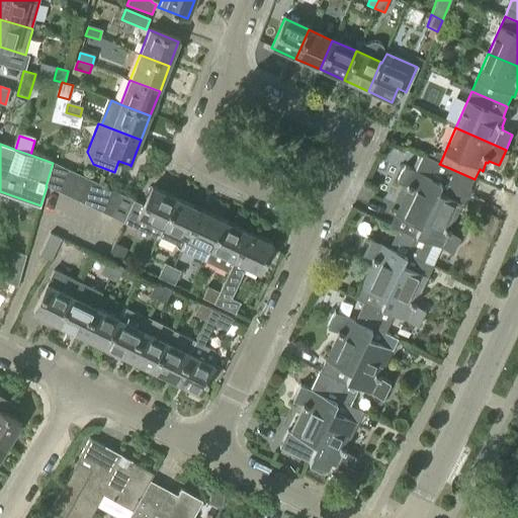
[(440,163),(423,155),(415,171),(406,167),(398,182),(407,186),(406,189),(408,189),(391,227),(398,230),(416,239),(449,168),(439,164),(440,163)]
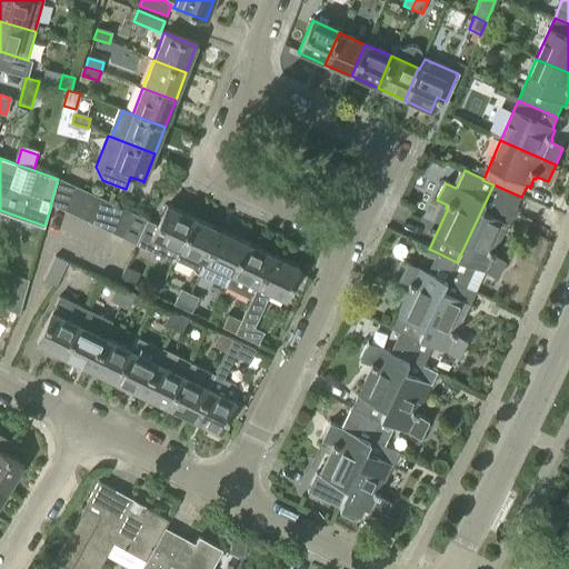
[(63,210),(76,188),(58,179),(50,205),(51,205),(63,210)]
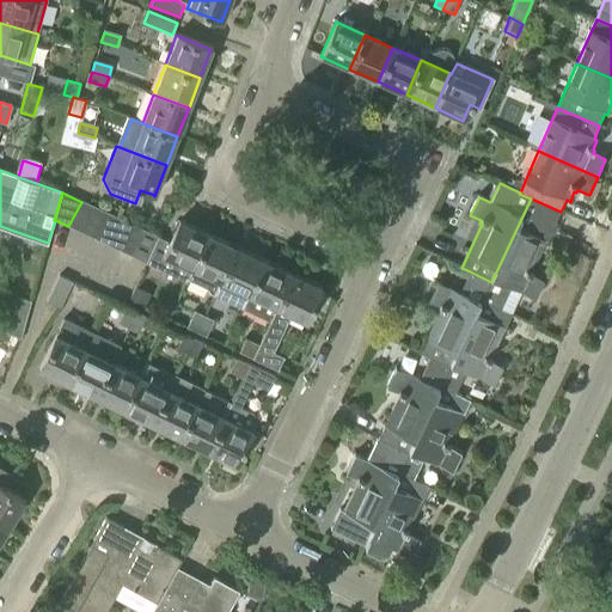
[(501,310),(512,289),(536,300),(544,281),(533,276),(534,274),(533,273),(561,212),(531,199),(491,282),(482,300),(501,310)]
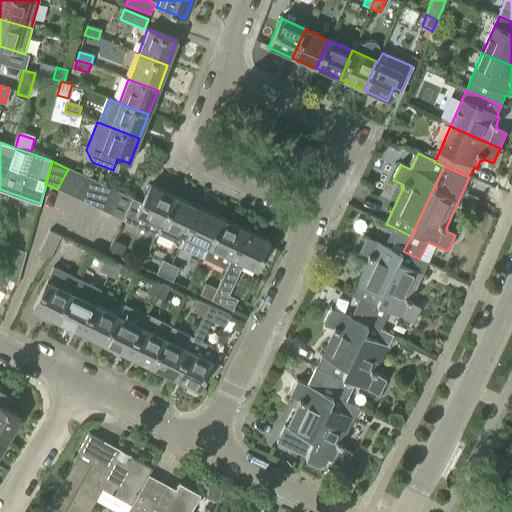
[(57,189),(68,194),(78,173),(68,169),(57,189)]
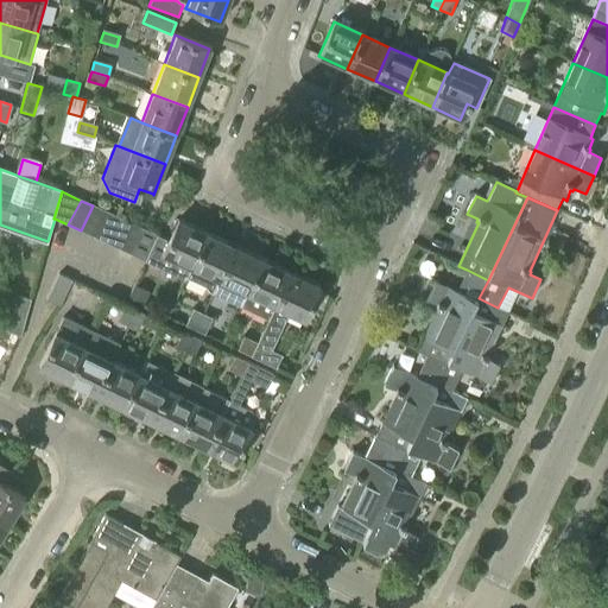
[(107,213),(93,206),(81,230),(94,238),(107,213)]
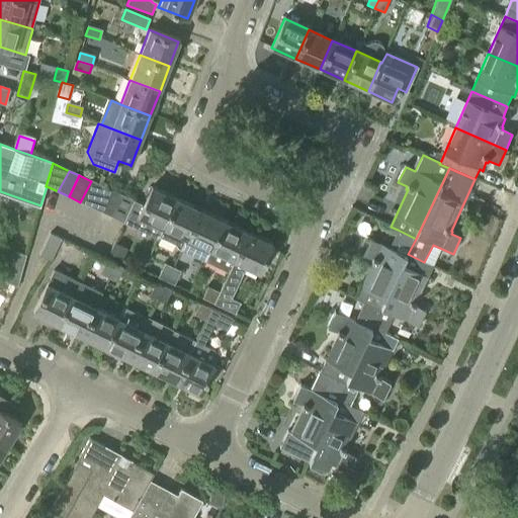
[(102,186),(91,181),(80,202),(91,207),(102,186)]
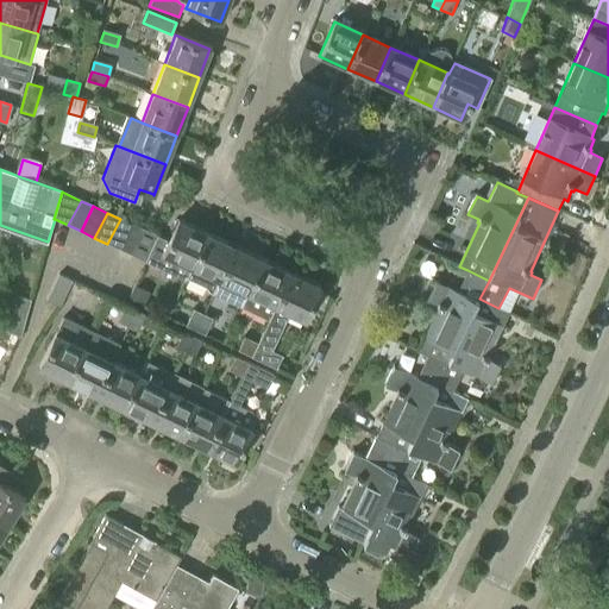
[(119,250),(119,249),(131,225),(120,219),(107,244),(119,250)]
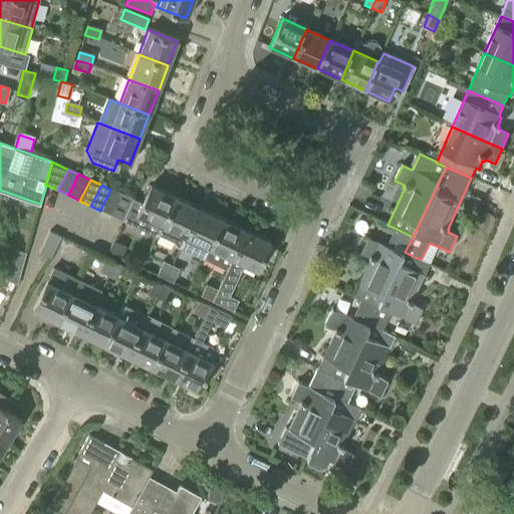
[(152,186),(143,204),(134,200),(123,222),(157,237),(176,198),(152,186)]
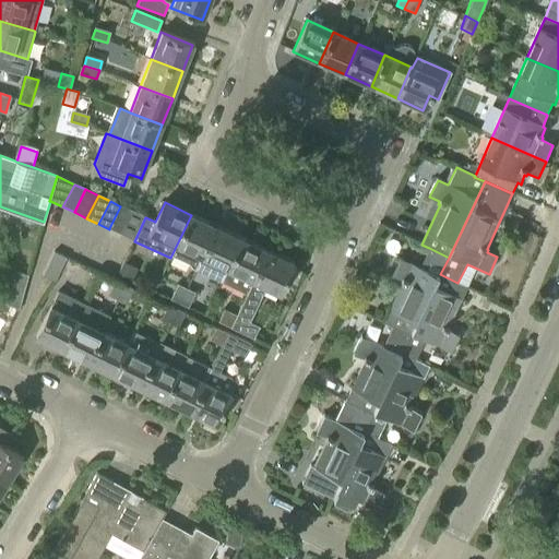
[(121,235),(125,228),(132,212),(120,206),(109,228),(109,229),(121,235)]
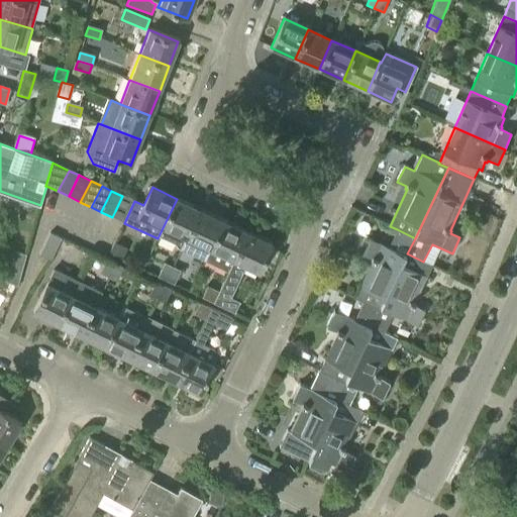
[(115,211),(112,217),(124,223),(134,201),(122,196),(115,211)]
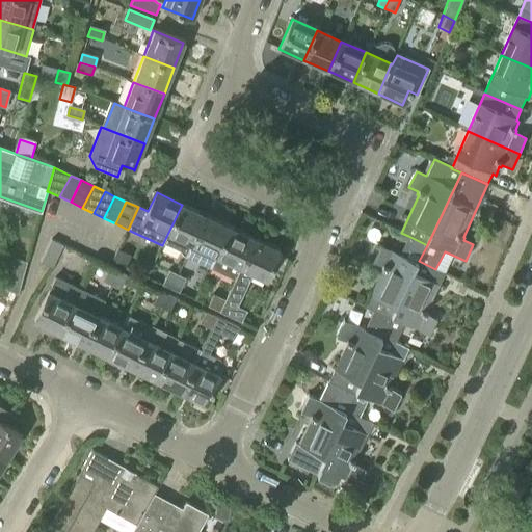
[(182,205),(162,245),(187,258),(207,216),(182,205)]
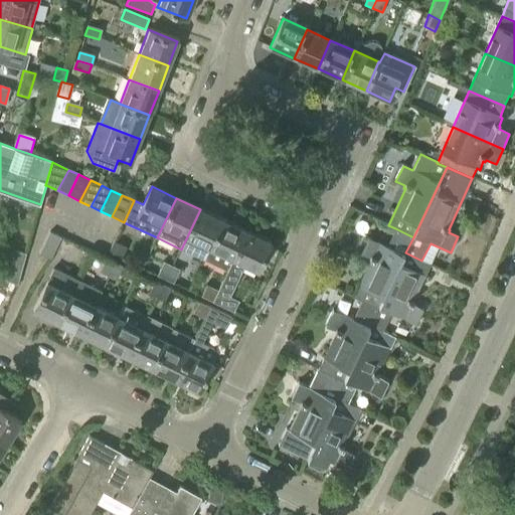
[(224,220),(200,209),(181,249),(204,261),(224,220)]
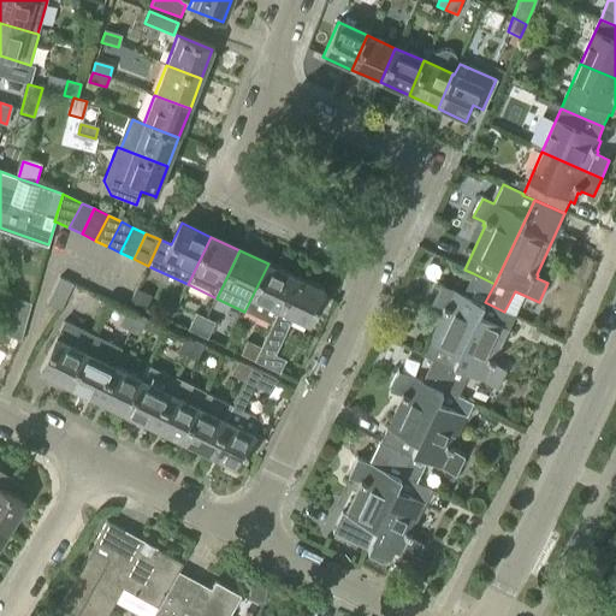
[(273,325),(296,277),(268,264),(244,312),(273,325)]
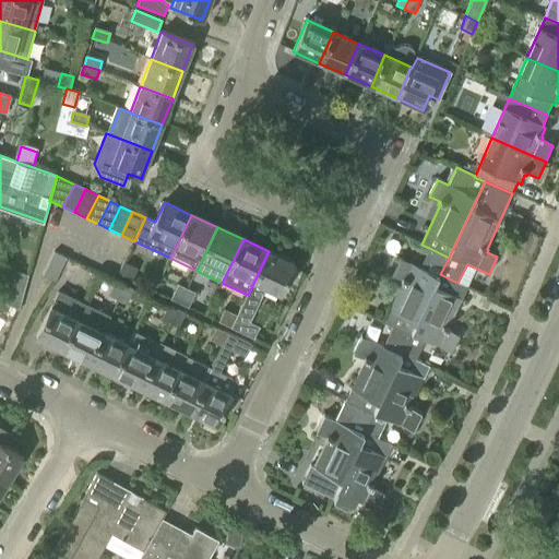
[(429,248),(419,268),(400,258),(391,275),(402,281),(401,283),(403,284),(383,323),(392,328),(411,336),(440,274),(449,258),(429,248)]
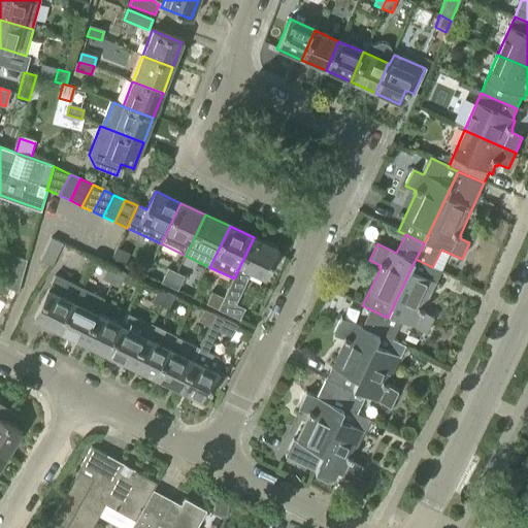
[(245,309),(236,304),(238,299),(252,270),(265,276),(278,249),(254,237),(234,278),(224,298),(219,309),(240,321),(245,309)]
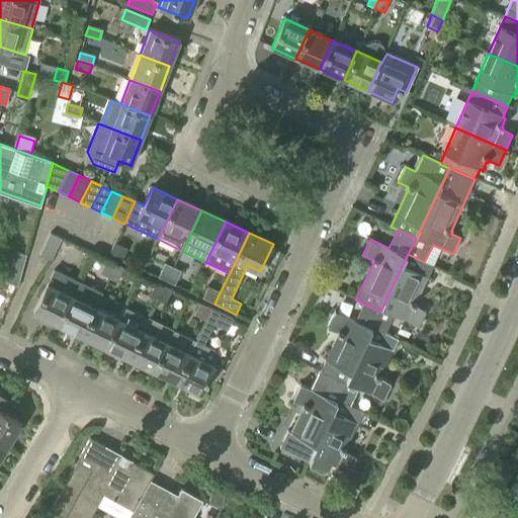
[(39,255),(51,260),(62,240),(51,234),(39,255)]
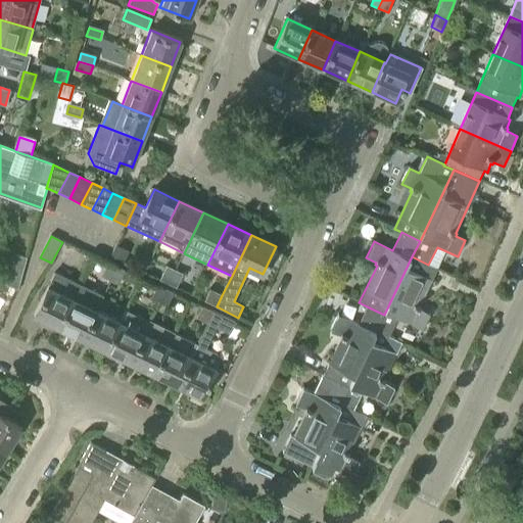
[(111,257),(124,263),(129,252),(116,246),(111,257)]
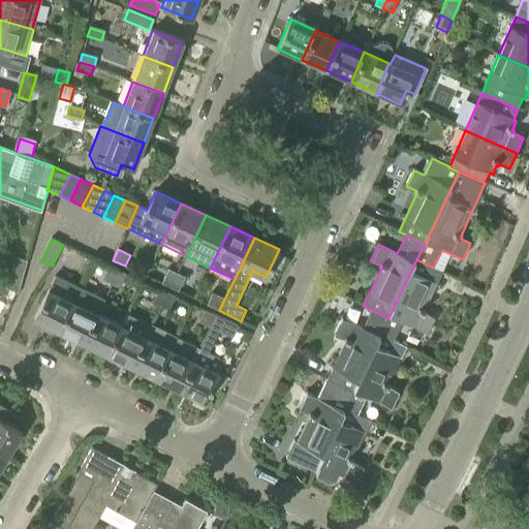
[(14,256),(5,287),(19,291),(27,260),(14,256)]
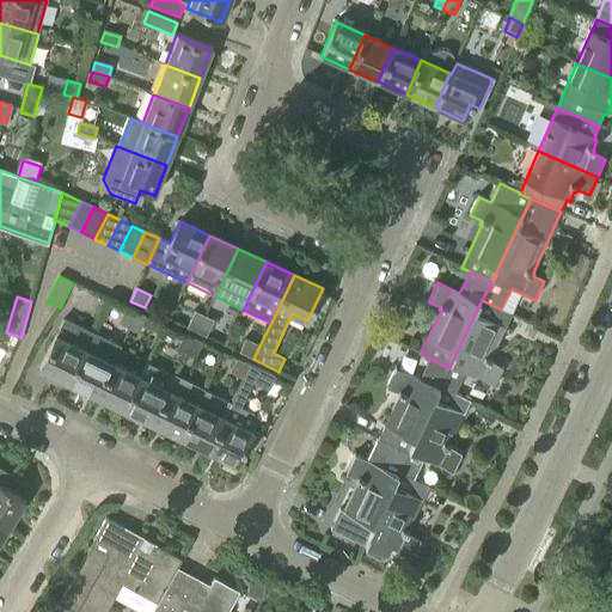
[(454,393),(465,373),(494,386),(503,367),(491,362),(493,359),(491,359),(513,316),(501,310),(482,300),(450,368),(441,387),(454,393)]
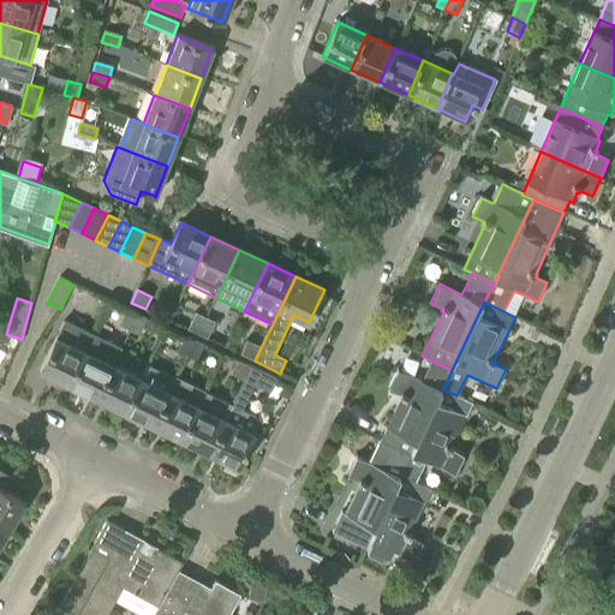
[(120,327),(130,330),(137,314),(127,310),(120,327)]
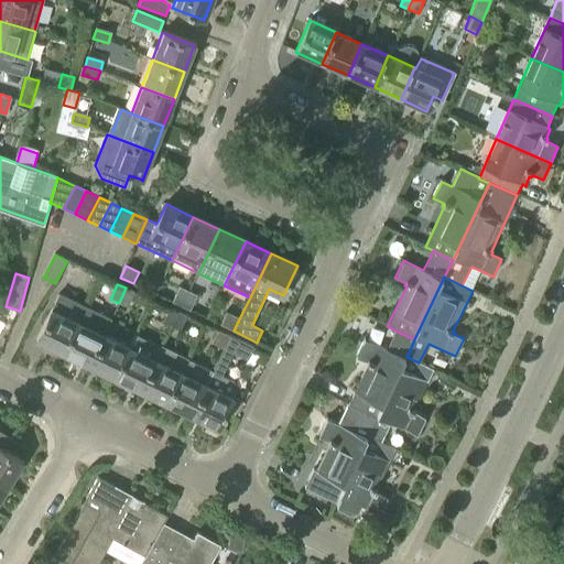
[(126,288),(119,303),(128,307),(134,292),(126,288)]
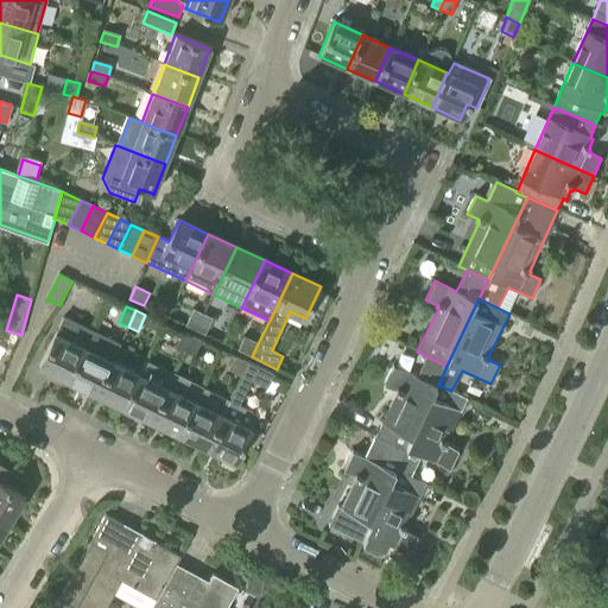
[(188,327),(196,330),(204,314),(195,310),(188,327)]
